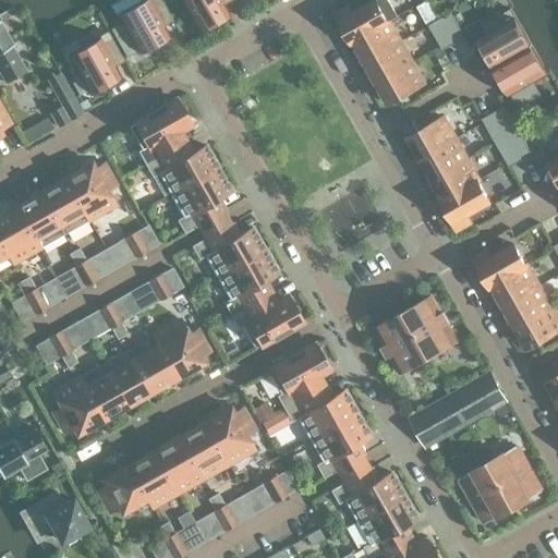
[(143,0),(120,13),(142,51),(168,36),(161,24),(172,19),(161,0),(143,0)]
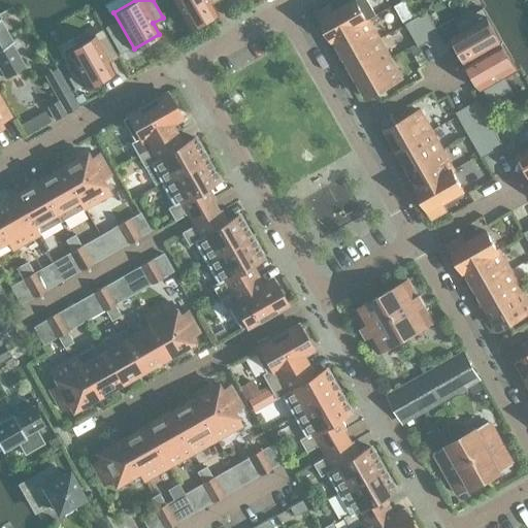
[(191,28),(216,13),(209,3),(215,0),(174,0),(176,4),(173,6),(180,19),(184,17),(191,28)]
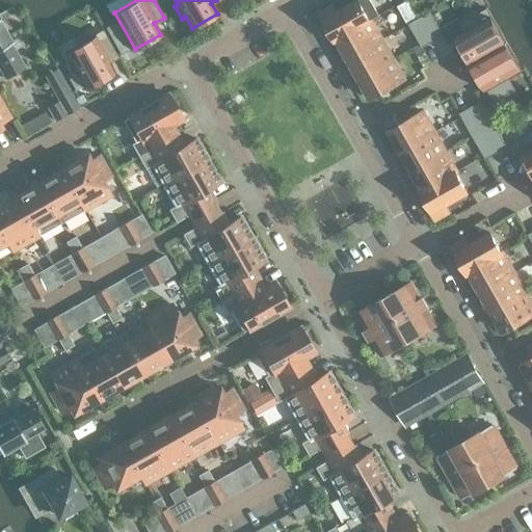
[(340,0),(319,11),(336,40),(379,16),(370,0),(357,0),(352,3),(350,0),(340,0)]
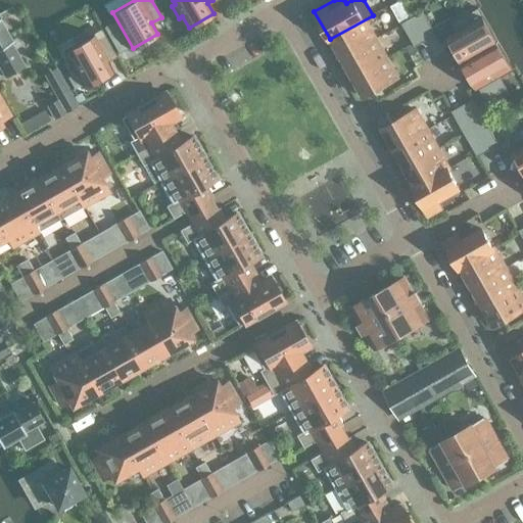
[(447,38),(462,62),(497,42),(478,8),(453,22),(459,32),(447,38)]
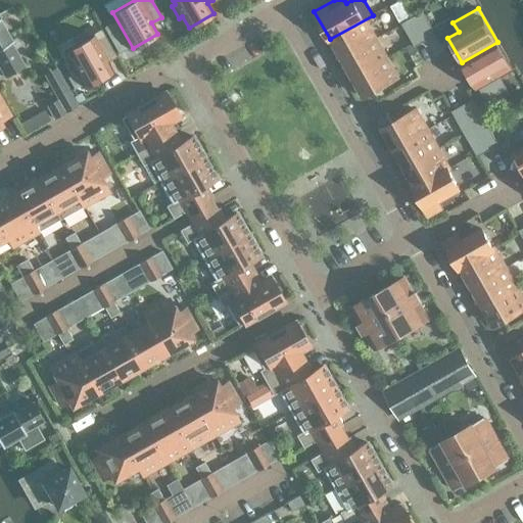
[(413,17),(425,39),(435,33),(423,11),(413,17)]
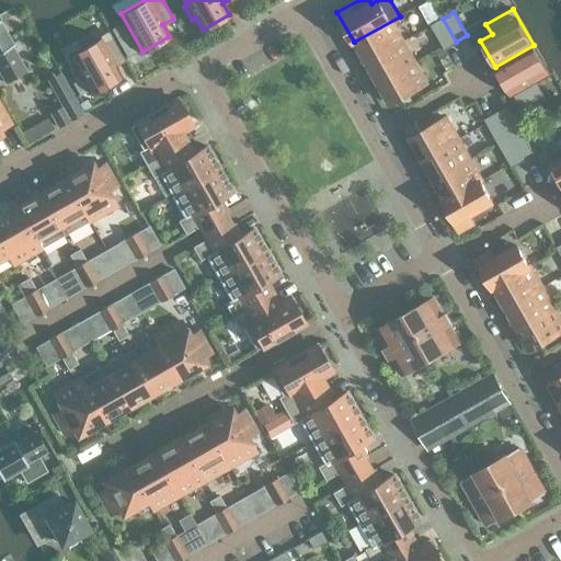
[(400,16),(354,42),(354,43),(355,42),(366,63),(403,42),(392,22),(400,16)]
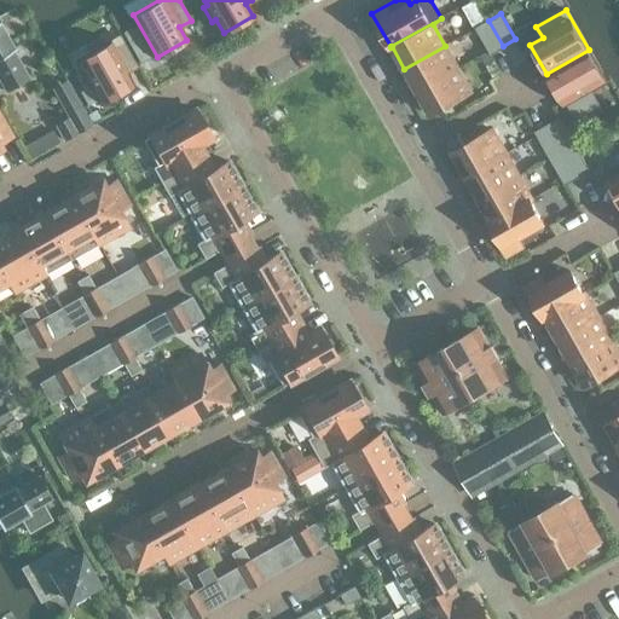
[(503,46),(489,21),(475,28),(490,53),(503,46)]
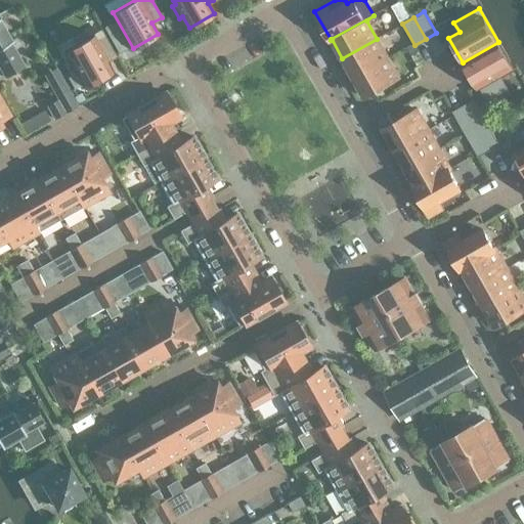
[(0,70),(4,78),(24,67),(10,43),(12,42),(0,19),(0,70)]
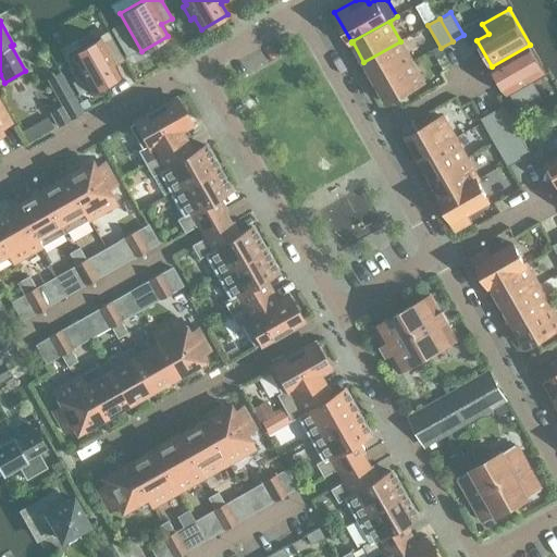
[(93,91),(119,76),(113,64),(123,59),(108,33),(71,53),(93,91)]
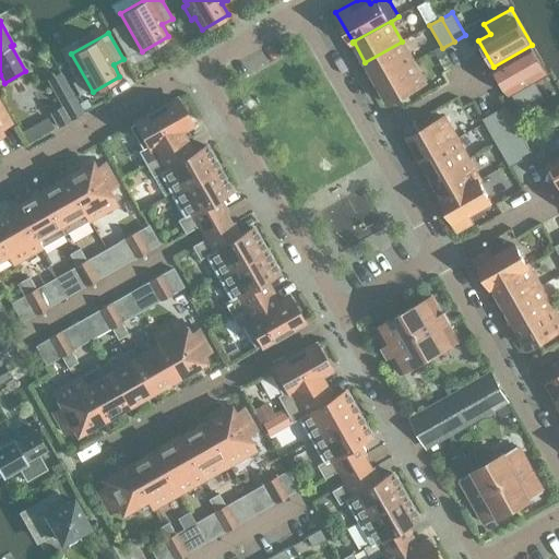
[(365,62),(377,82),(413,61),(402,42),(365,62)]
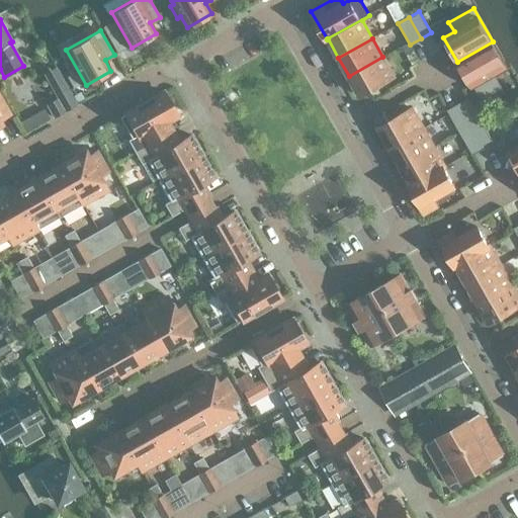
[(492,74),(506,66),(493,41),(457,62),(470,86),(475,84),(483,98),(499,88),(492,74)]
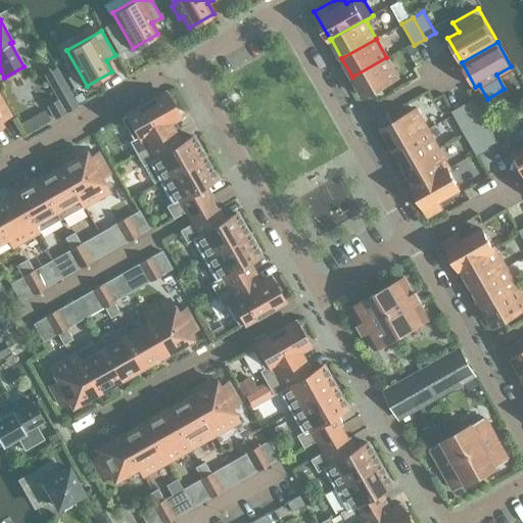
[(386,57),(352,77),(364,97),(397,78),(386,57)]
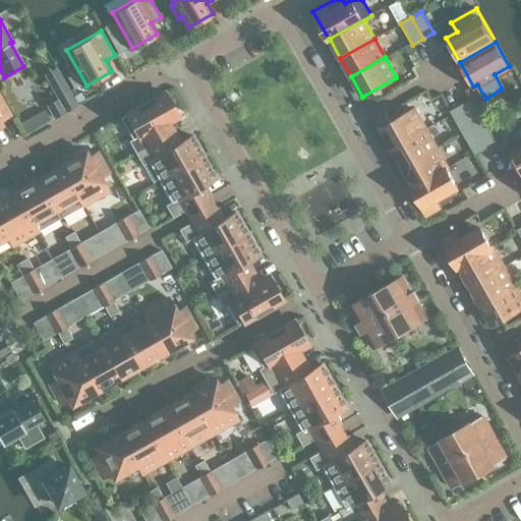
[(135,154),(158,141),(168,135),(175,131),(168,120),(177,116),(164,94),(125,116),(120,119),(132,139),(128,141),(135,154)]
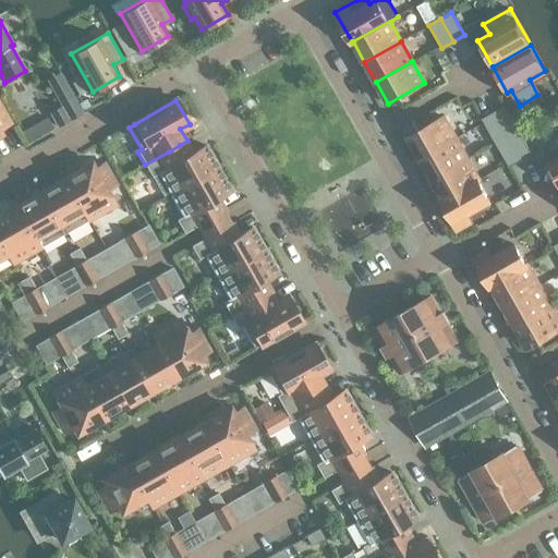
[(520,130),(507,106),(495,113),(508,136),(520,130)]
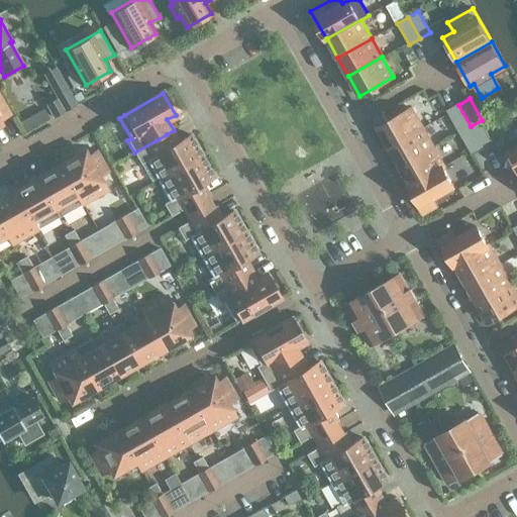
[(0,118),(8,114),(0,99),(0,118)]
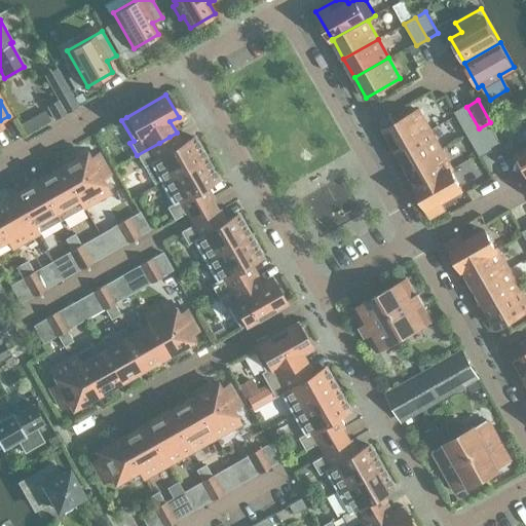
[(54,120),(65,114),(58,101),(47,107),(54,120)]
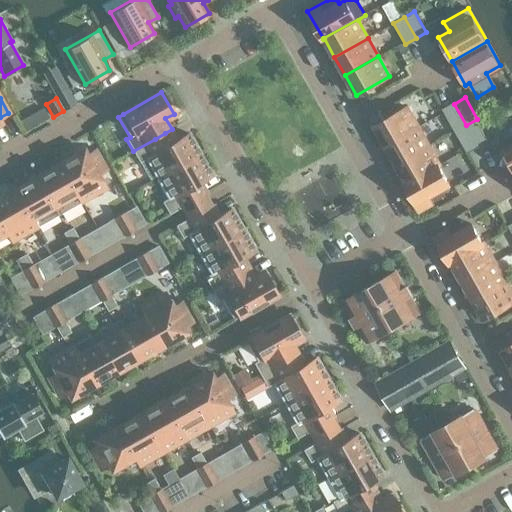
[(466,125),(454,104),(443,110),(455,131),(466,125)]
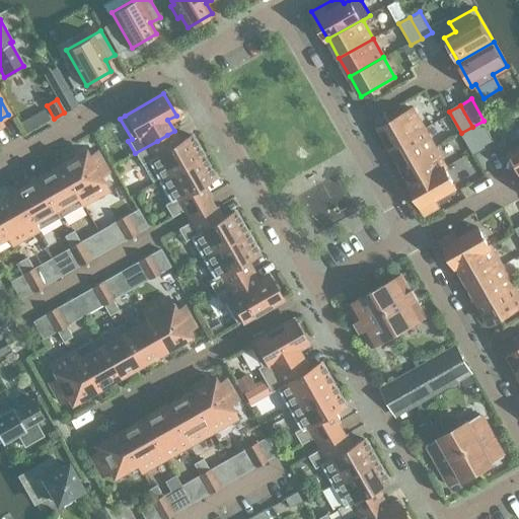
[(379,128),(389,147),(424,128),(413,108),(400,116),(396,107),(385,114),(389,122),(379,128)]
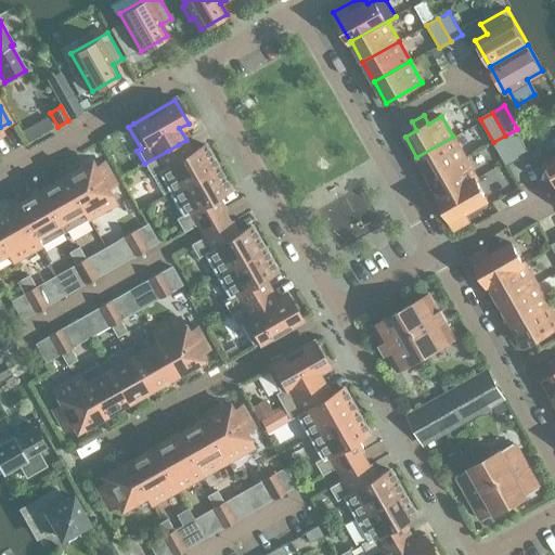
[(530,152),(517,129),(505,136),(518,159),(530,152)]
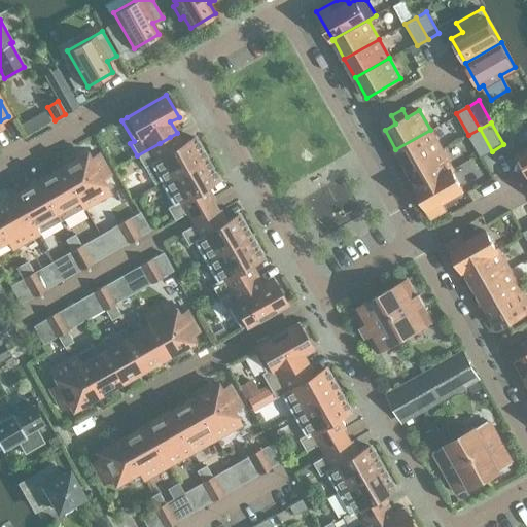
[(480,129),(468,135),(481,157),(492,151),(480,129)]
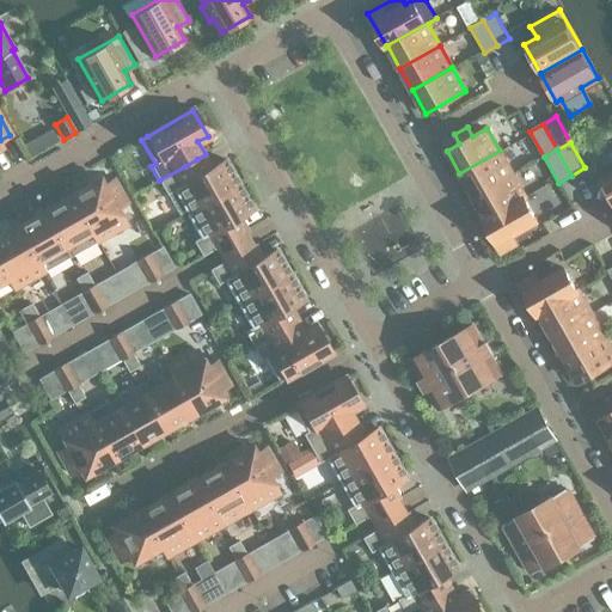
[(459,173),(472,196),(513,173),(500,151),(459,173)]
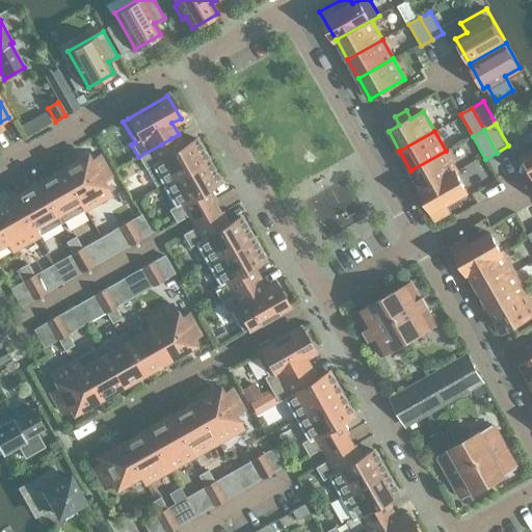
[(171,138),(161,144),(138,157),(145,169),(151,166),(162,187),(208,161),(195,139),(185,145),(179,134),(171,138)]
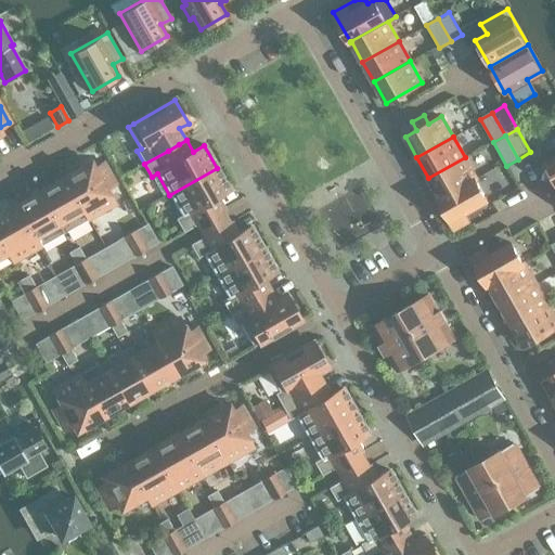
[(554,155),(544,163),(554,181),(554,155)]
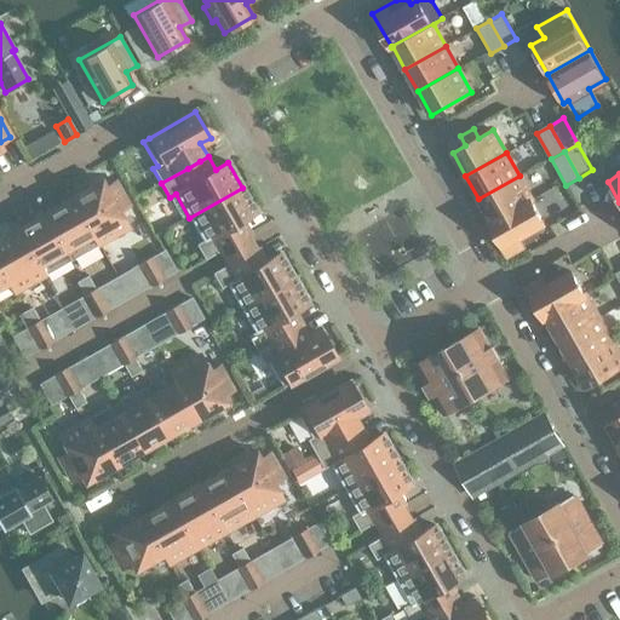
[(489,222),(491,222),(532,199),(520,176),(478,199),(491,220),(489,222)]
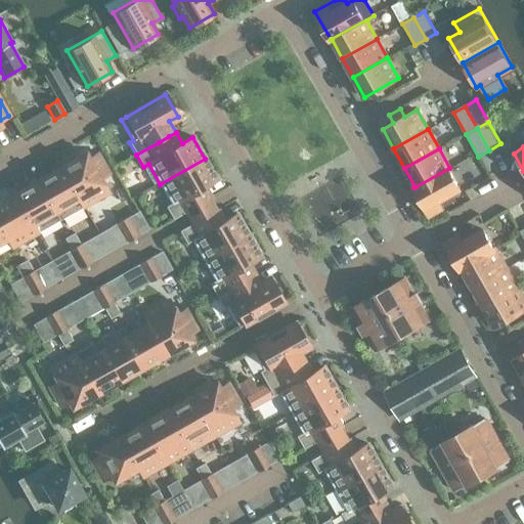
[(88,160),(84,153),(74,158),(75,160),(61,168),(84,207),(107,193),(100,179),(108,175),(97,155),(88,160)]
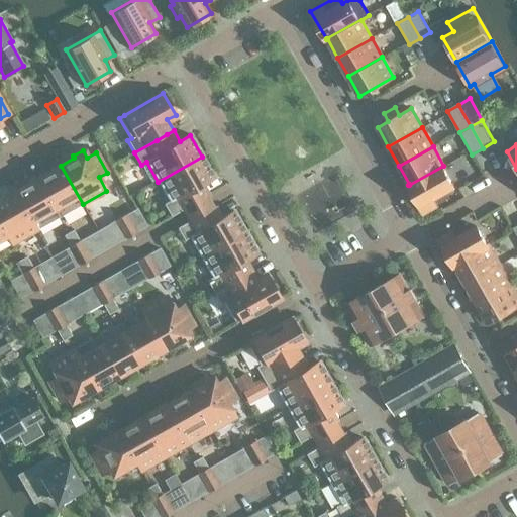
[(185,216),(211,201),(208,195),(210,194),(204,183),(214,177),(202,157),(158,182),(170,201),(164,205),(171,217),(182,210),(185,216)]
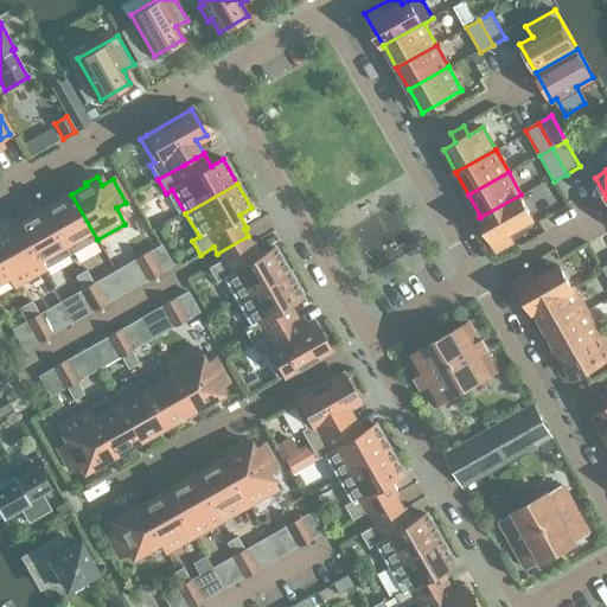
[(97,240),(71,195),(70,192),(58,198),(59,200),(44,210),(70,255),(97,240)]
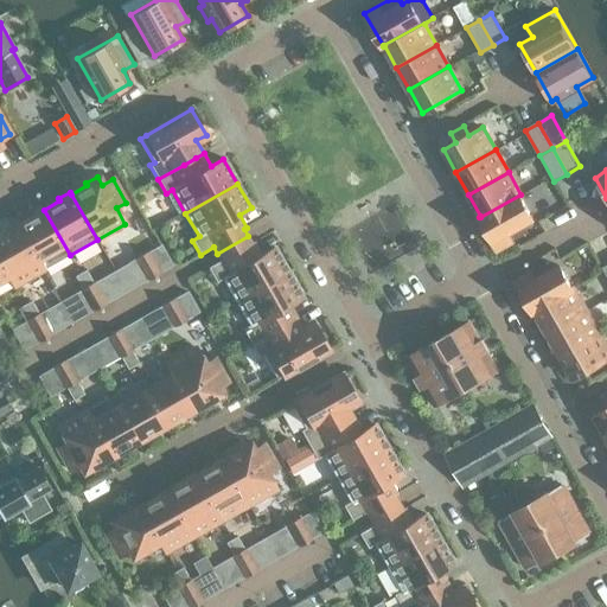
[(521,195),(480,217),(498,250),(513,241),(528,232),(523,224),(532,218),(521,197),(522,196),(521,195)]
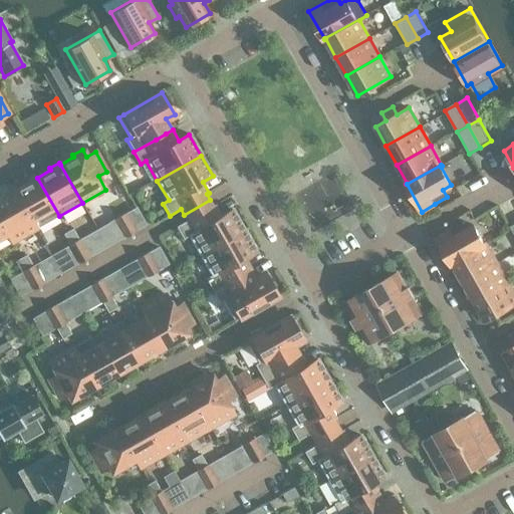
[(59,216),(37,178),(36,176),(26,181),(27,183),(14,191),(36,229),(37,229),(32,221),(53,209),(58,217),(59,216)]
